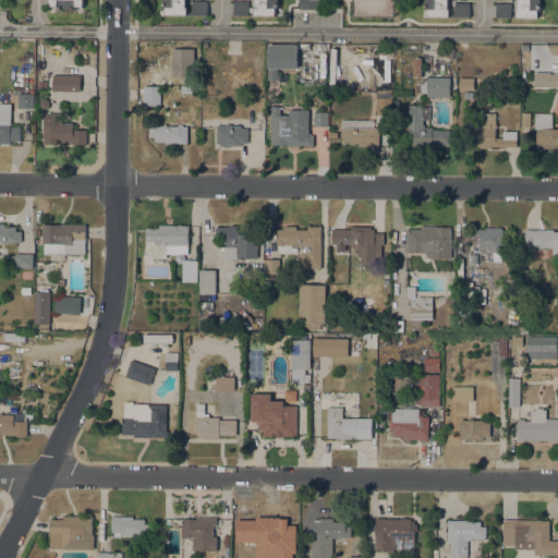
[(83,0),(83,5),(75,5),(75,9),(57,9),(57,5),(49,5),(49,0),(83,0)]
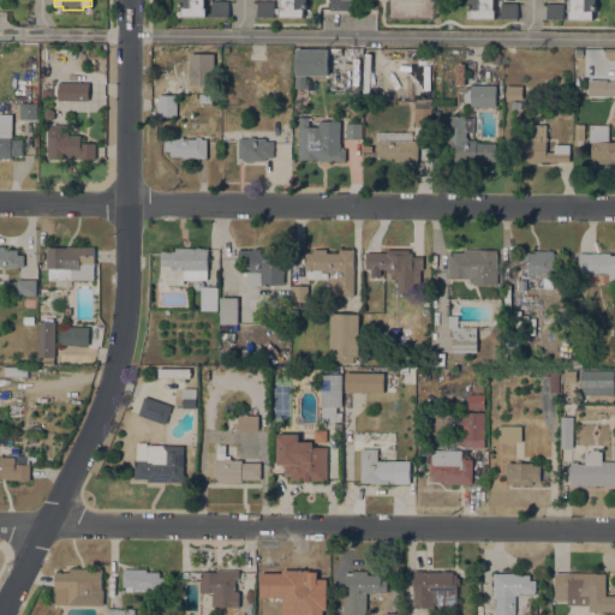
[(183,16),(183,7),(180,7),(180,0),(204,0),(204,7),(207,7),(207,12),(212,12),(213,0),(228,0),(228,16),(183,16)]
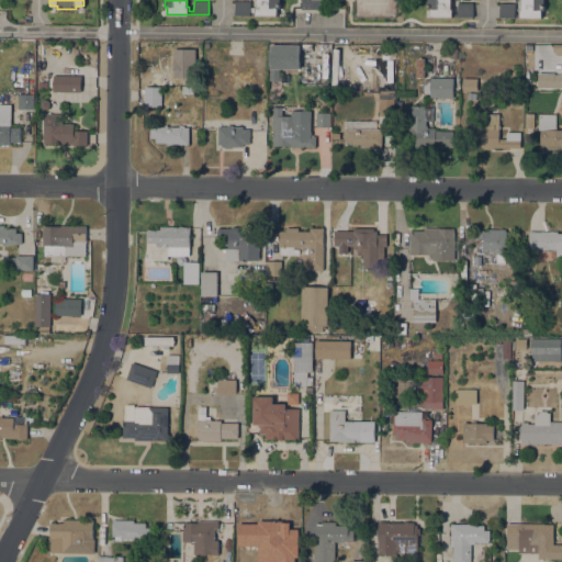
[(235,15),(235,0),(250,0),(250,12),(255,12),(255,8),(257,8),(257,0),(280,0),(280,8),(277,8),(277,15),(235,15)]
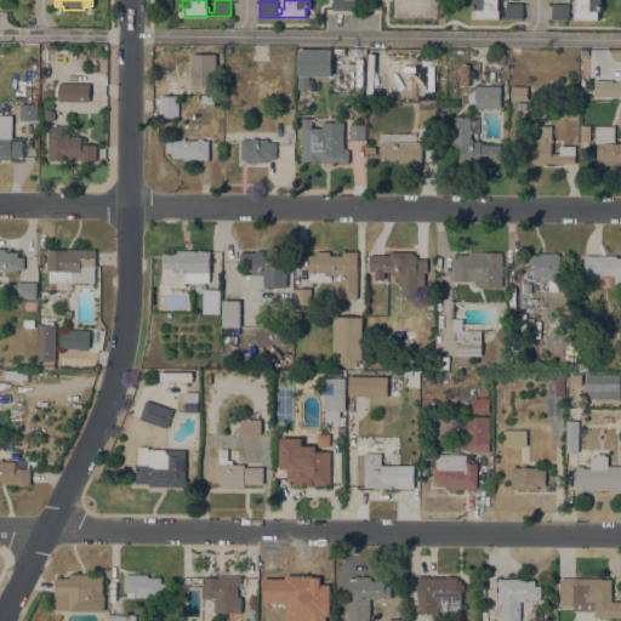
[(332,0),(355,0),(355,10),(332,10),(332,0)]
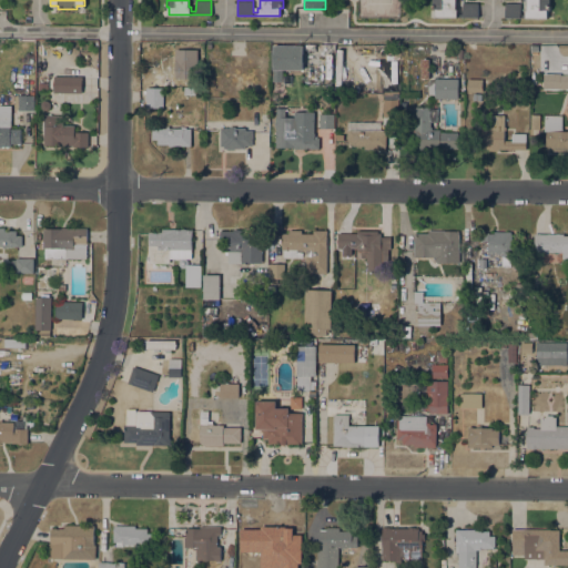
[(435,17),(435,9),(433,9),(433,0),(456,0),(456,9),(457,9),(457,13),(463,13),(463,2),(478,2),(478,17),(435,17)]
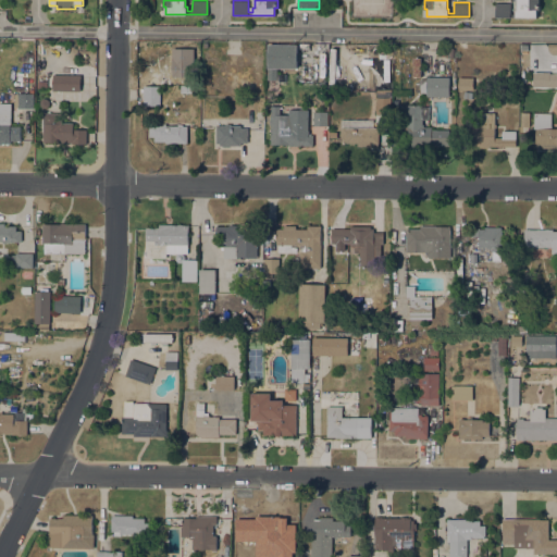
[(495,16),(495,2),(510,2),(510,14),(515,14),(515,10),(517,10),(517,0),(540,0),(540,10),(536,9),(536,17),(495,16)]
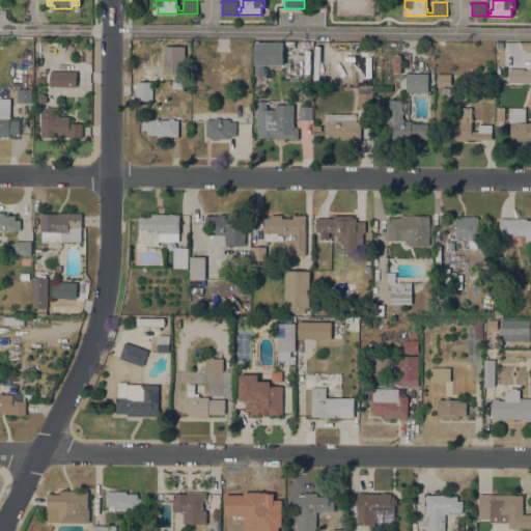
[(284,42),(283,64),(264,64),(263,76),(255,76),(256,42),(284,42)]
